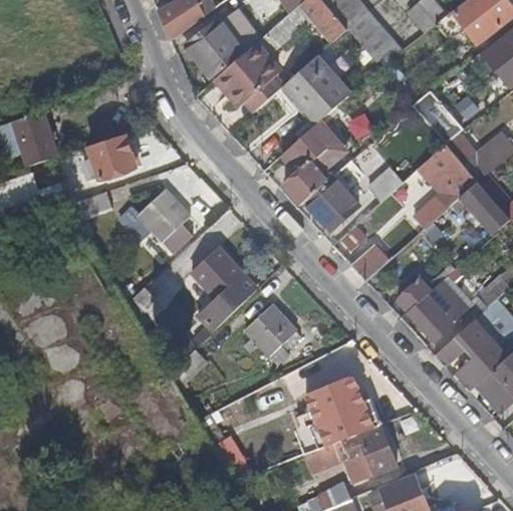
[(178,0),(159,10),(171,40),(204,15),(197,0),(178,0)]
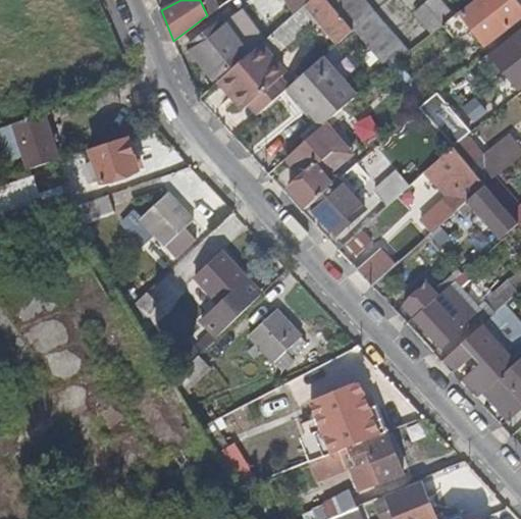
[(309,0),(295,12),(262,41),(271,52),(314,16),(337,44),(353,29),(328,0),(309,0)]
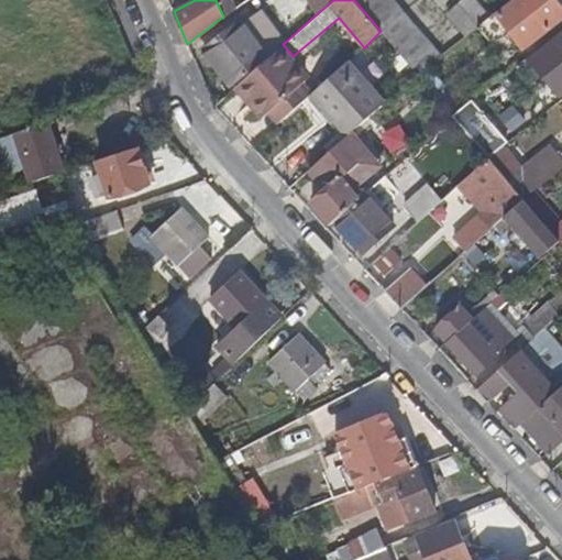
[(307,0),(318,13),(333,0),(307,0)]
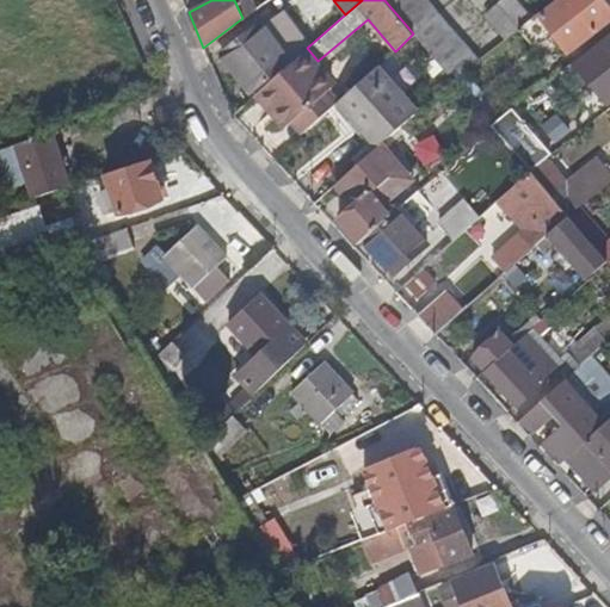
[(451,79),(476,60),(426,0),(384,0),(413,33),(451,79)]
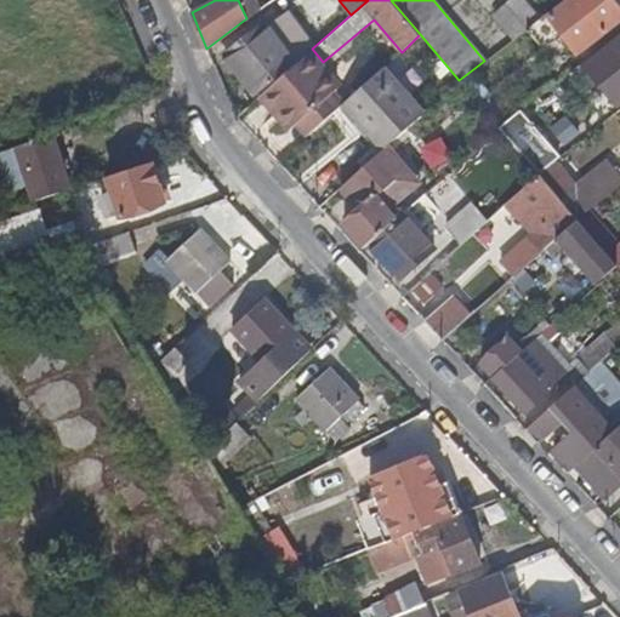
[(507,0),(505,3),(524,26),(536,16),(523,0),(507,0)]
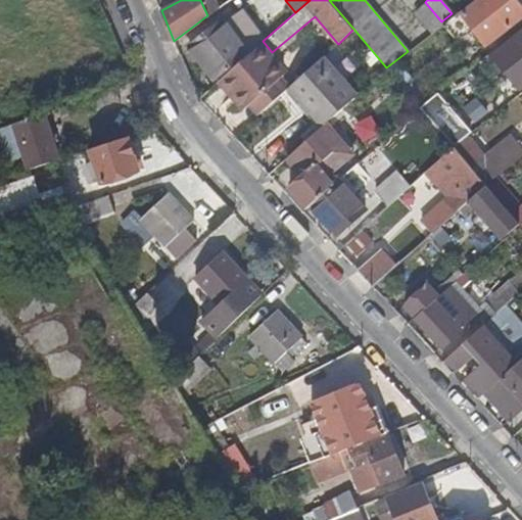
[(521,8),(515,0),(478,0),(464,12),(477,30),(484,24),(496,38),(521,17),(521,8)]
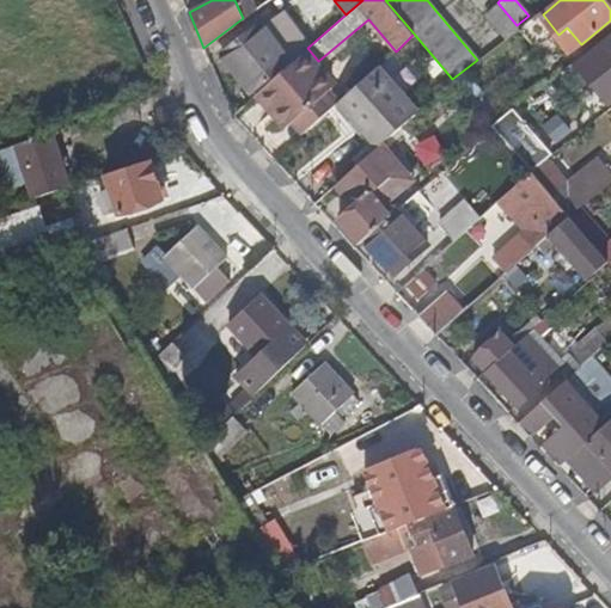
[(507,38),(518,28),(517,25),(498,2),(489,17),(507,38)]
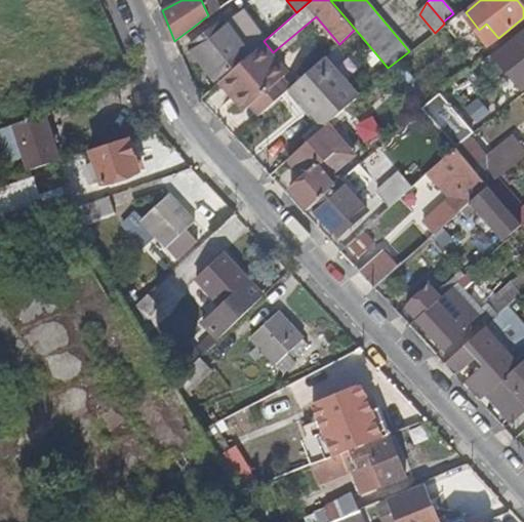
[(246,52),(246,54),(254,49),(264,41),(240,13),(225,26),(219,21),(190,46),(214,77),(246,52)]
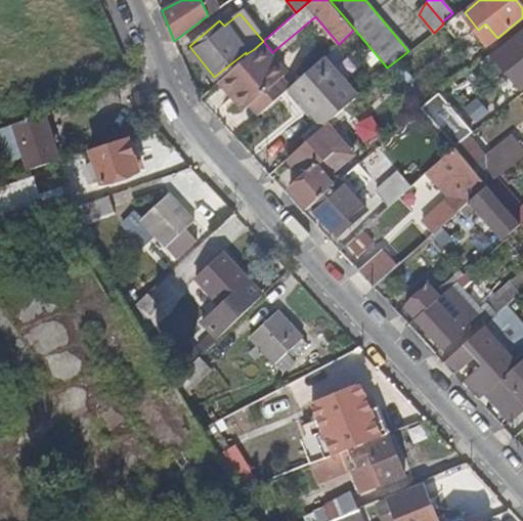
[(522,34),(495,55),(522,86),(522,34)]
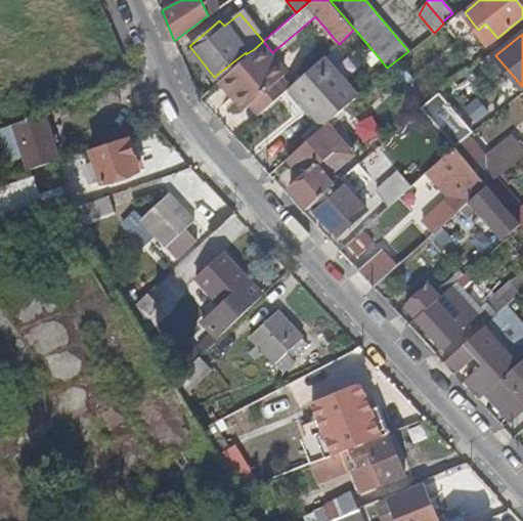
[(253,120),(281,94),(287,90),(277,80),(279,77),(254,49),(246,54),(217,81),(253,120)]
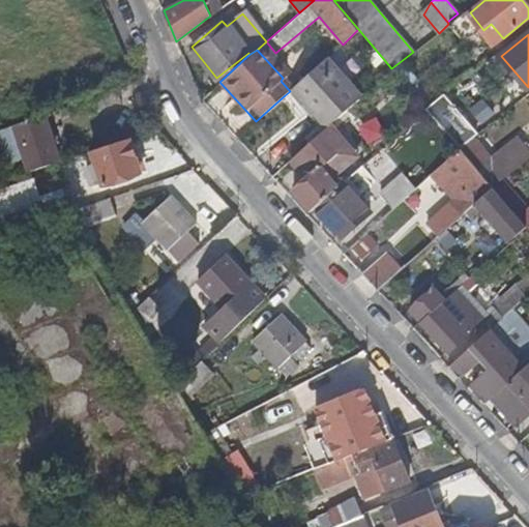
[(285,95),(320,135),(331,124),(354,104),(319,64),(290,91),(285,95)]
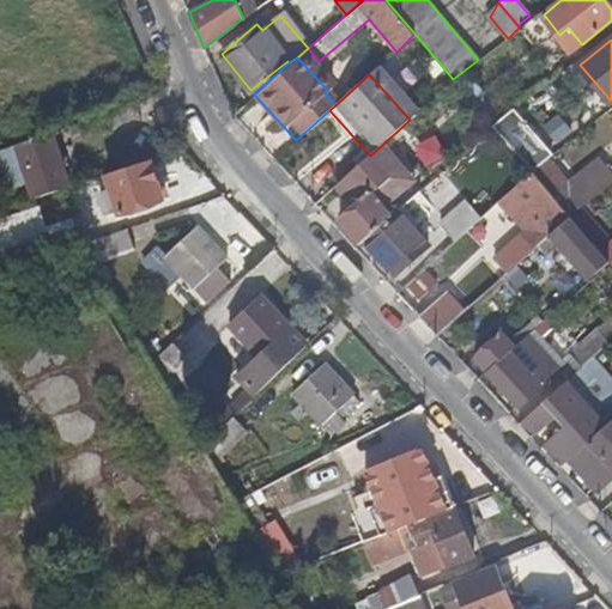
[(552,154),(515,108),(492,125),(531,170),(546,159),(552,154)]
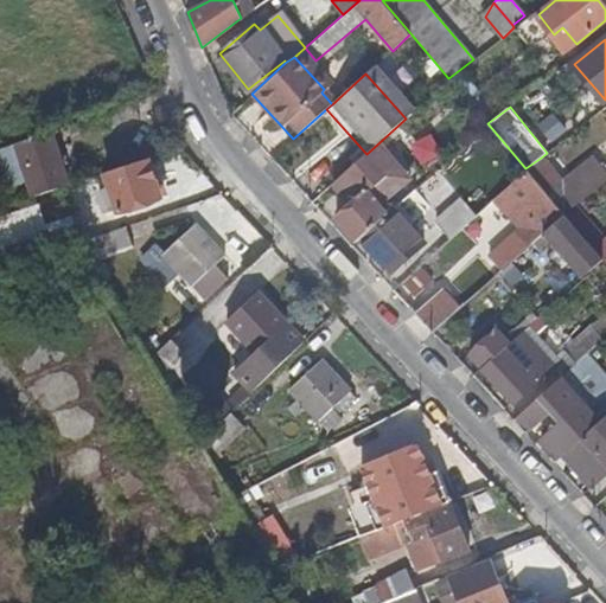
[(68,183),(50,129),(0,145),(0,174),(4,186),(27,179),(32,194),(68,183)]
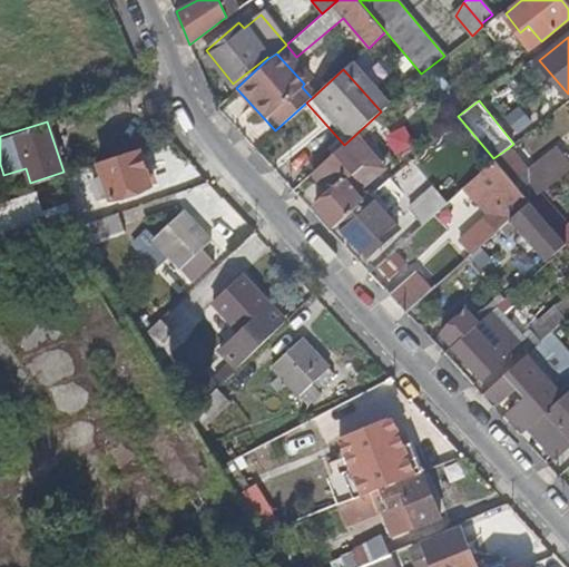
[(357,186),(382,165),(356,134),(344,145),(312,172),(329,193),(339,202),(357,186)]
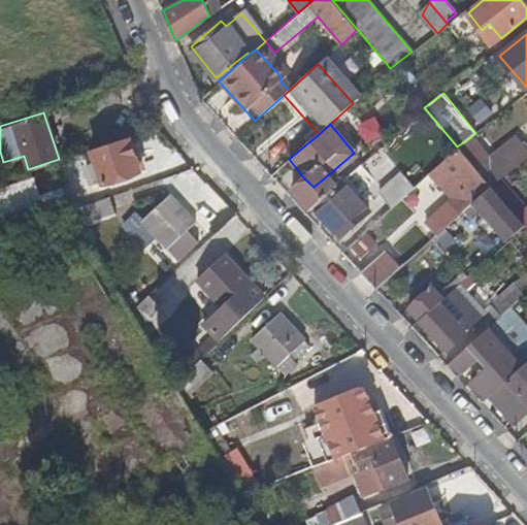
[(126,140),(125,137),(90,149),(101,184),(135,172),(130,156),(134,153),(131,142),(126,140)]
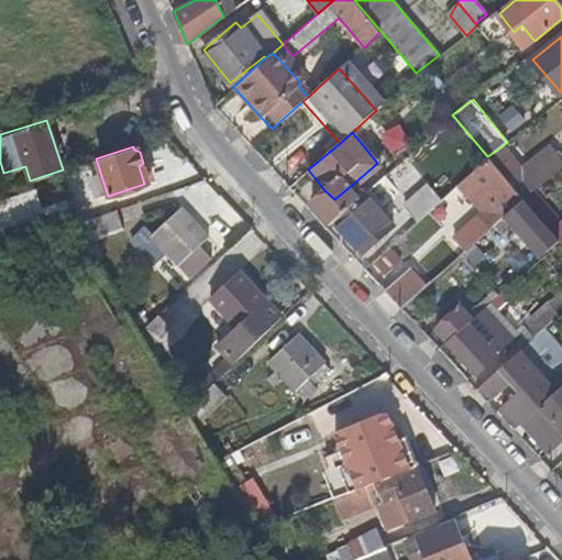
[(502,146),(487,156),(506,178),(519,168),(502,146)]
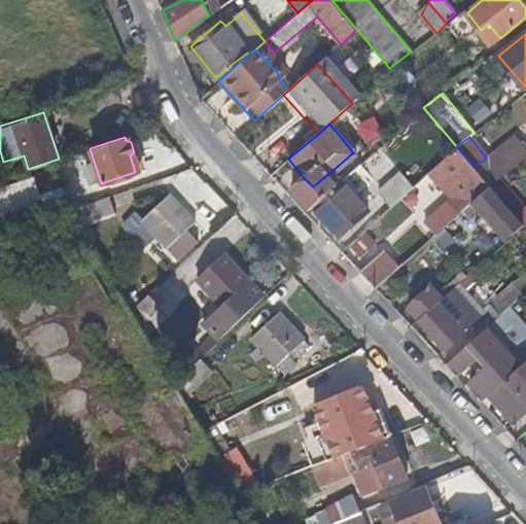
[(470,170),(452,150),(429,171),(452,197),(424,221),(435,234),(472,201),(490,186),(481,175),(474,167),(470,170)]
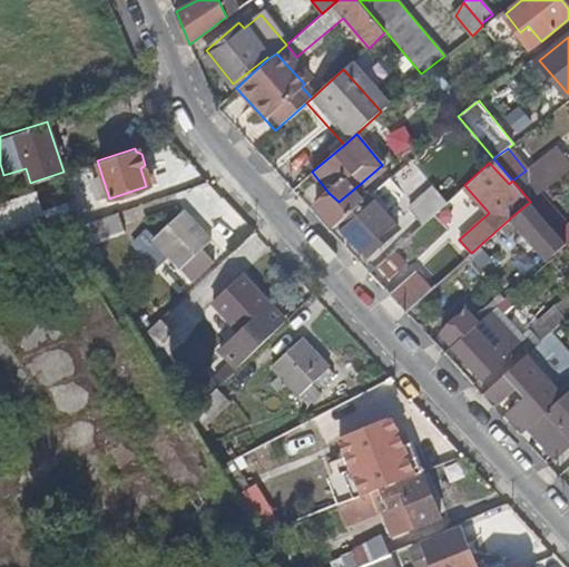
[(526,170),(512,181),(520,189),(533,181),(526,170)]
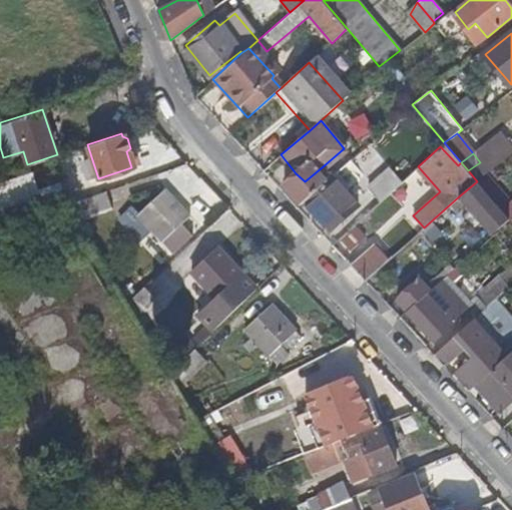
[(363,187),(377,203),(401,181),(386,165),(363,187)]
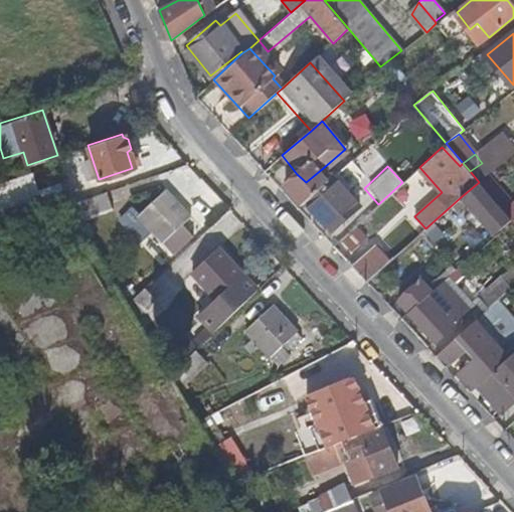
[(308,200),(332,179),(323,168),(306,182),(297,174),(282,188),(300,207),(308,200)]
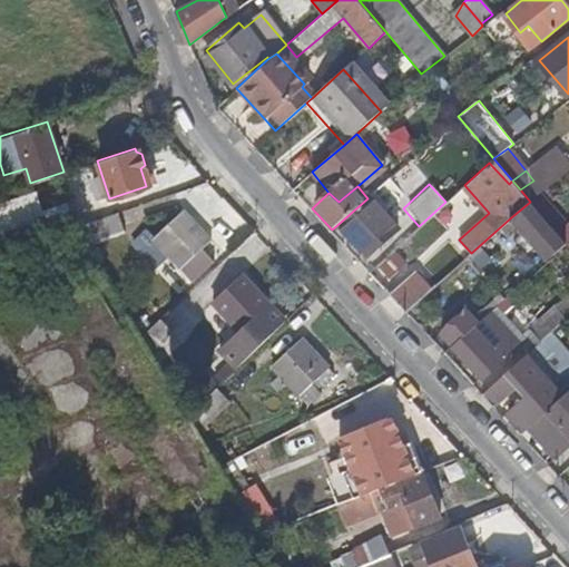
[(396,226),(370,196),(368,198),(341,222),(368,253),(396,226)]
